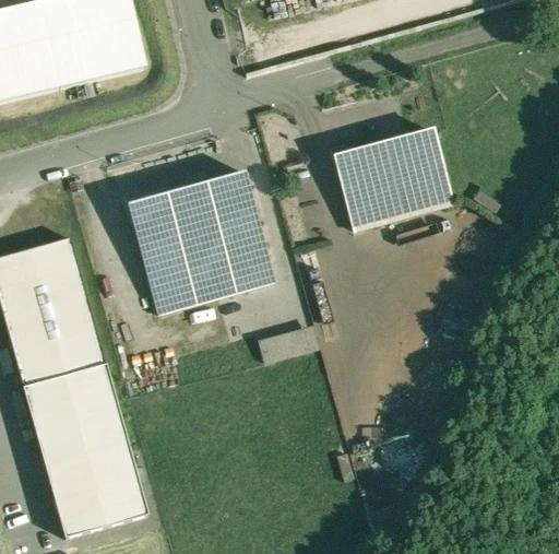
[(37,0),(0,9),(0,98),(146,66),(131,0),(37,0)]
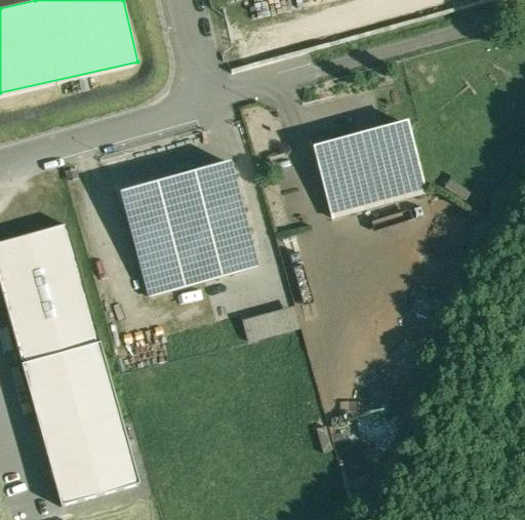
[(406,120),(314,146),(332,214),(425,189),(406,120)]
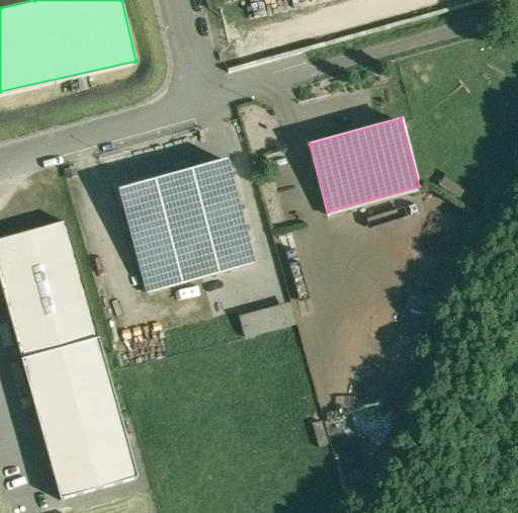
[(227,157),(117,187),(146,288),(255,257),(227,157)]
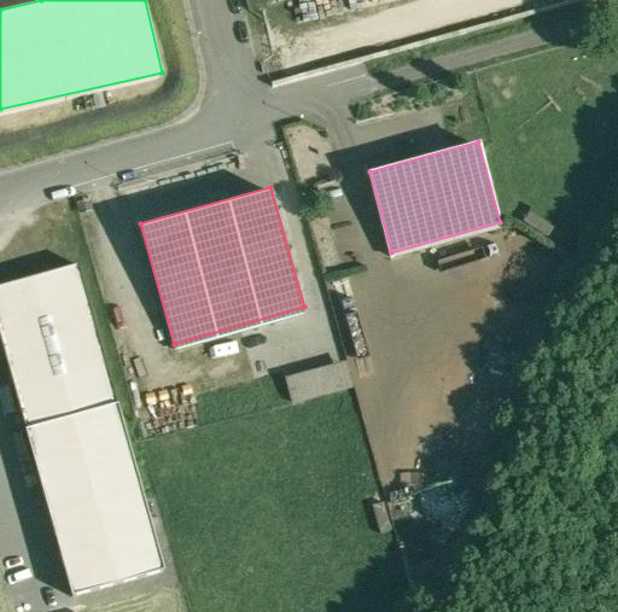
[(0,283),(0,336),(71,590),(162,565),(75,262),(0,283)]
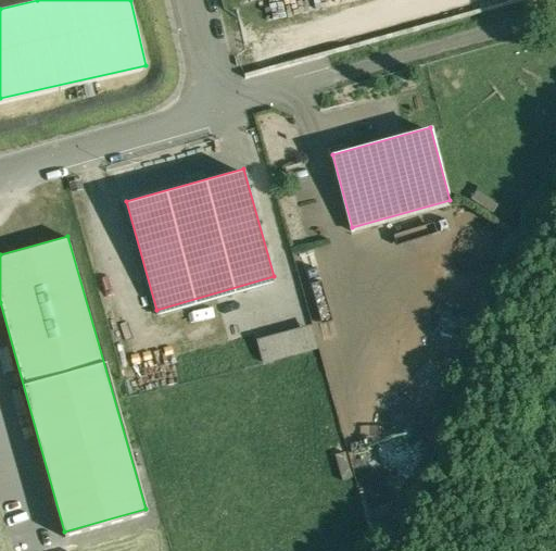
[(262,359),(316,342),(310,320),(255,336),(262,359)]
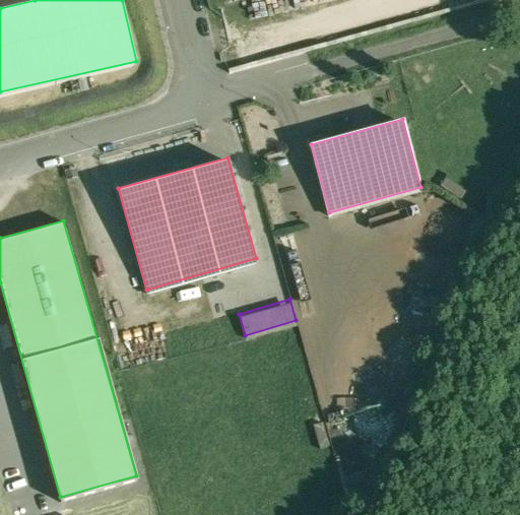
All buildings are outlined.
